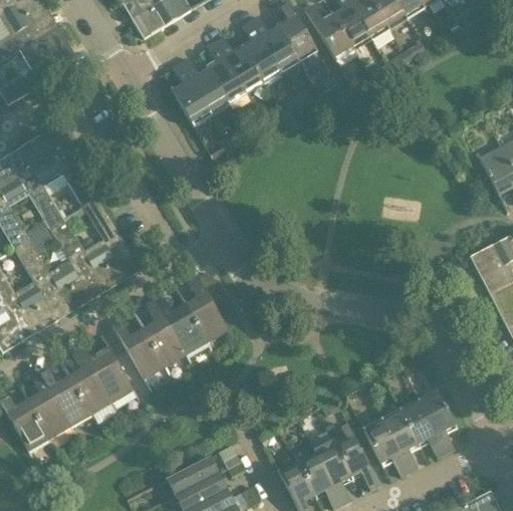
[(0,0),(0,14),(16,6),(25,0),(0,0)]
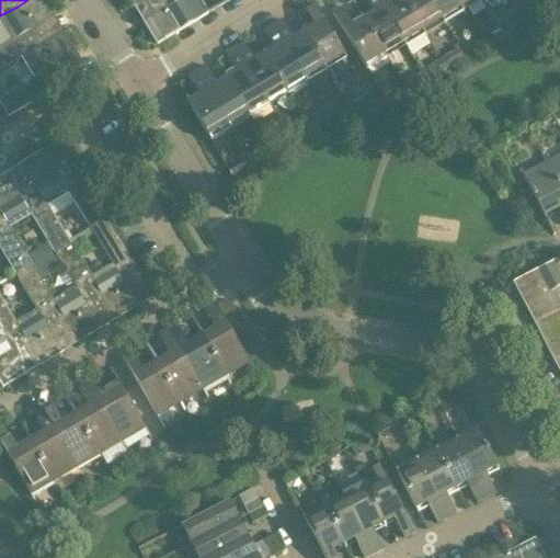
[(27,0),(18,7),(0,15),(0,19),(12,40),(0,46),(0,70),(23,57),(22,56),(41,44),(47,40),(38,25),(55,14),(46,0),(27,0)]
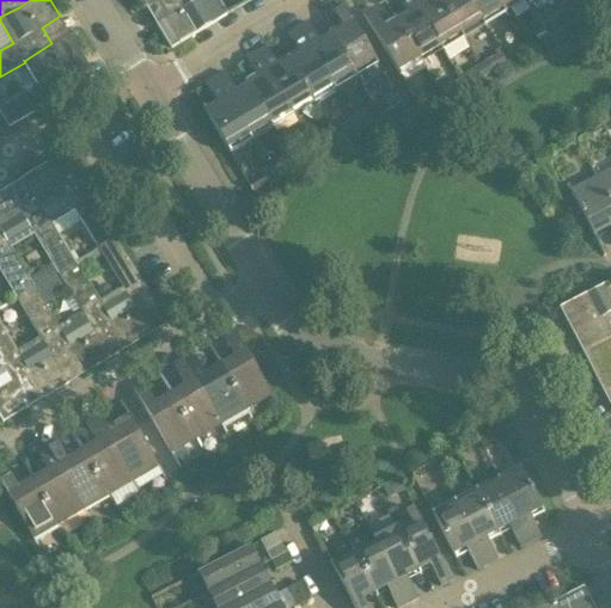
[(157,0),(147,6),(172,47),(218,19),(206,0),(157,0)]
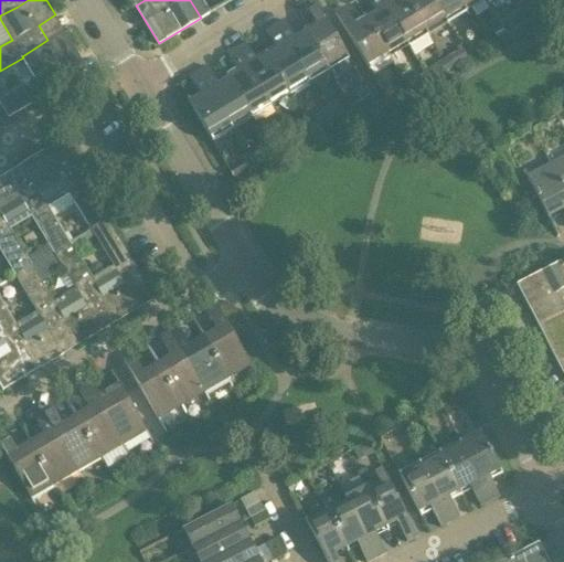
[(369,0),(375,10),(365,16),(391,56),(410,45),(382,0),(369,0)]
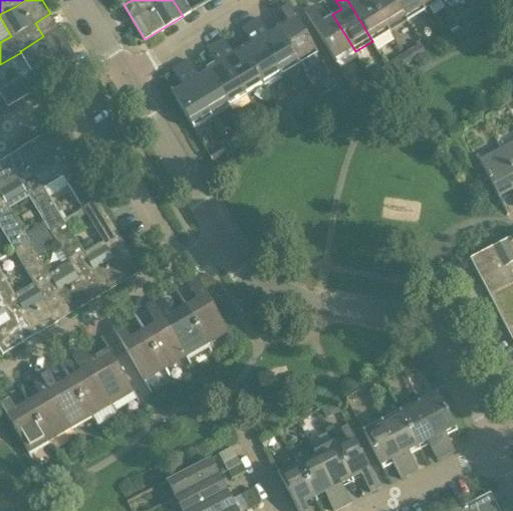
[(390,31),(371,0),(347,0),(372,41),(390,31)]
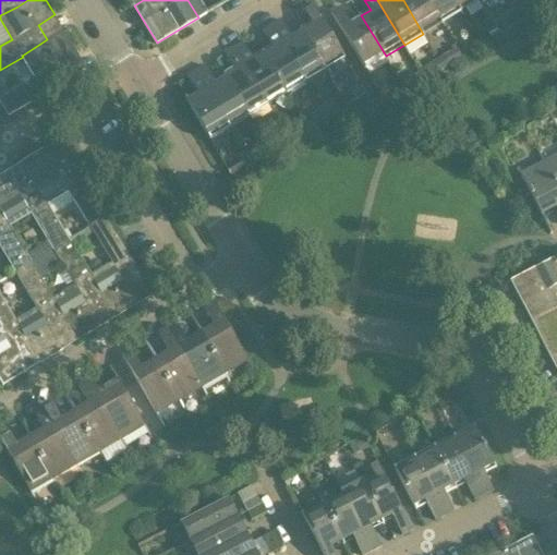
[(403,0),(423,34),(443,22),(430,0),(403,0)]
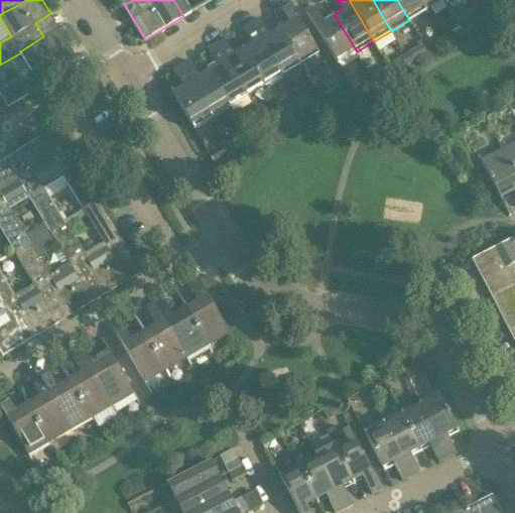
[(397,0),(409,20),(426,9),(420,0),(397,0)]
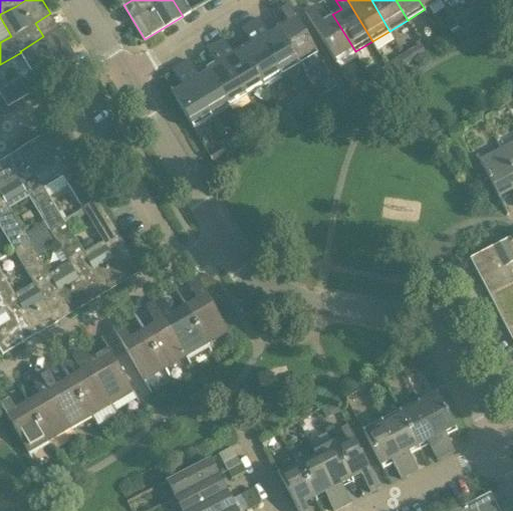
[(419,0),(425,9),(441,0),(419,0)]
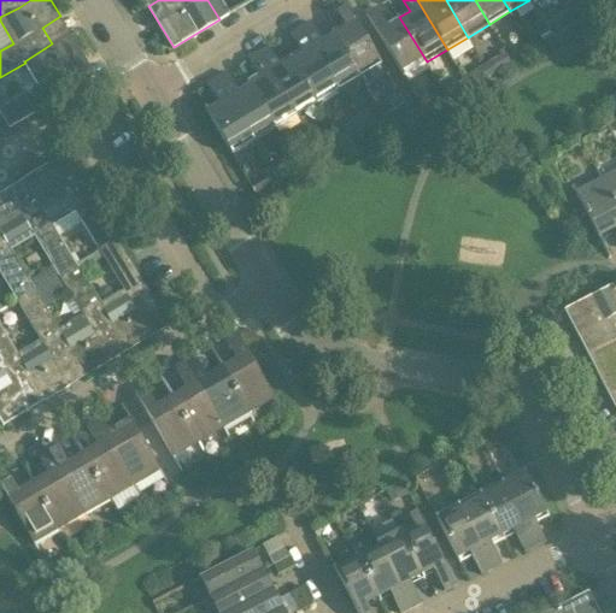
[(342,23),(332,30),(359,77),(382,64),(344,1),(333,7),(342,23)]
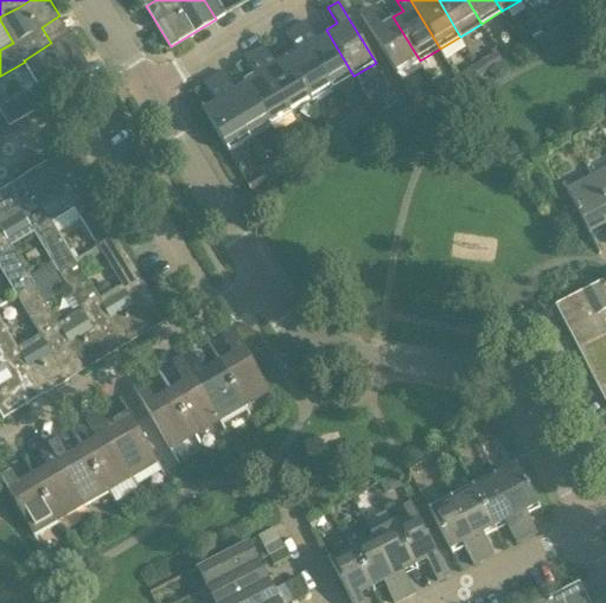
[(420,61),(393,17),(382,23),(371,6),(361,12),(399,74),(420,61)]
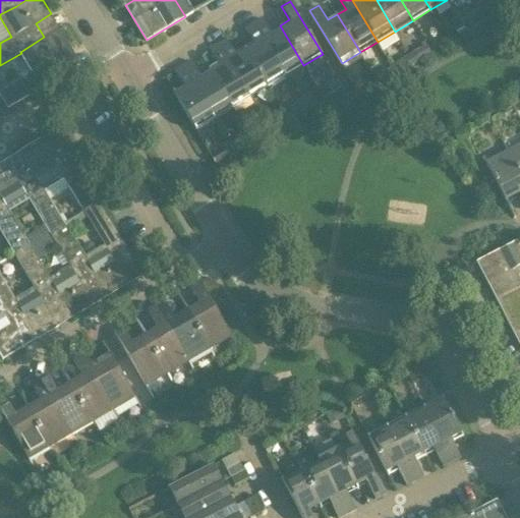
[(263,17),(254,22),(286,75),(303,65),(280,25),(271,31),(263,17)]
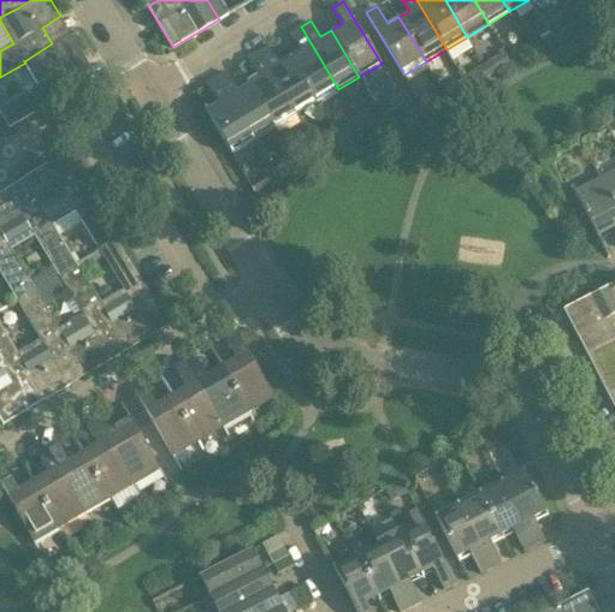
[(290,55),(318,101),(338,89),(301,27),(290,33),(300,49),(290,55)]
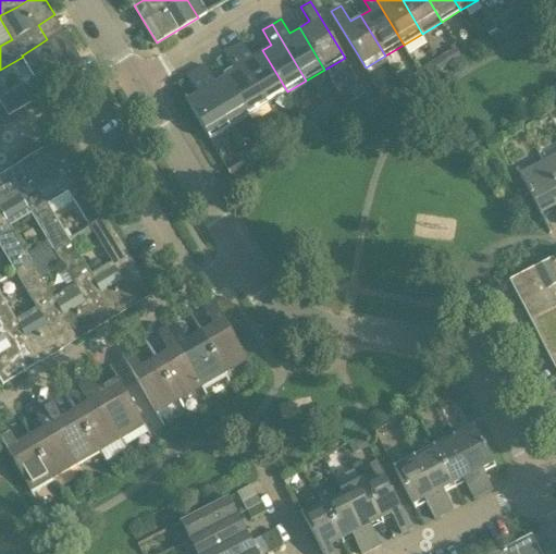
[(63,29),(47,39),(40,44),(22,56),(23,57),(35,76),(0,97),(0,99),(10,115),(79,72),(75,65),(69,70),(63,60),(77,51),(63,29)]
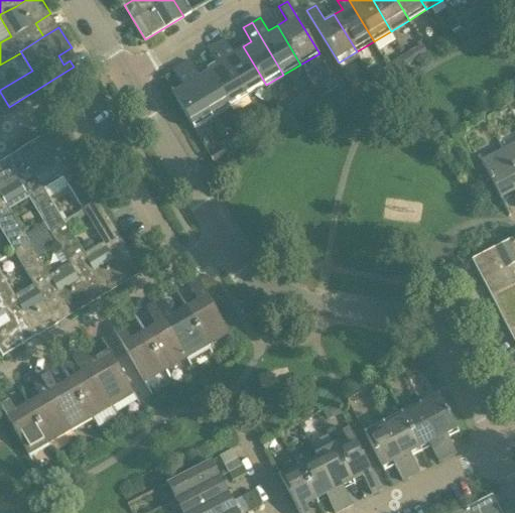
[(225,38),(217,43),(248,96),(266,85),(243,46),(233,52),(225,38)]
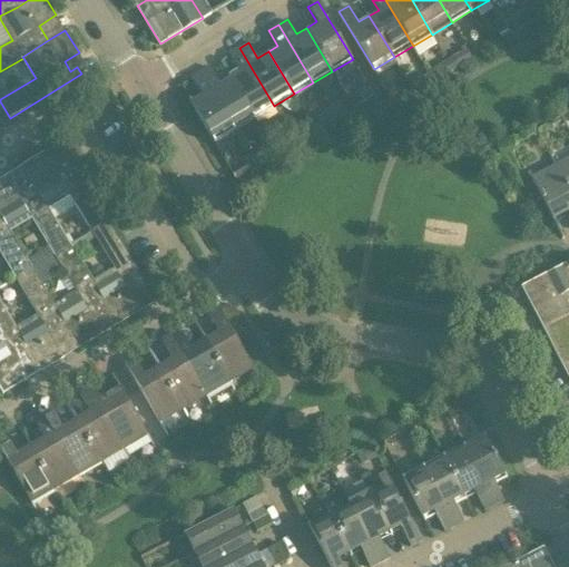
[(229,75),(255,117),(274,106),(239,48),(229,54),(239,68),(229,75)]
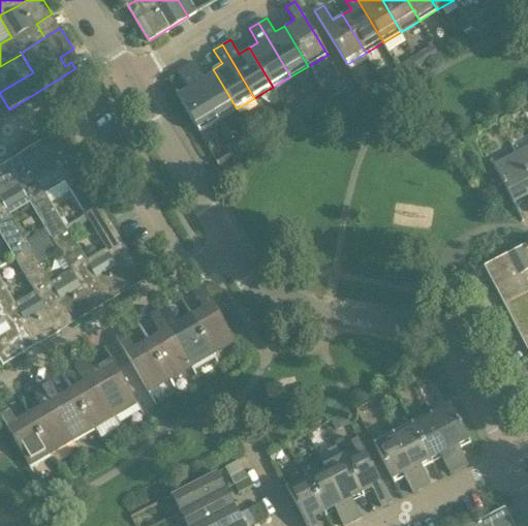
[(194,61),(186,66),(219,120),(237,109),(213,69),(203,75),(194,61)]
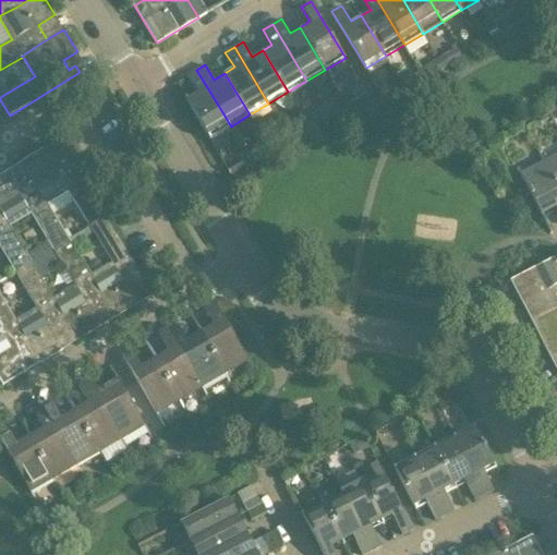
[(231,127),(196,70),(188,75),(196,89),(185,96),(210,139),(231,127)]
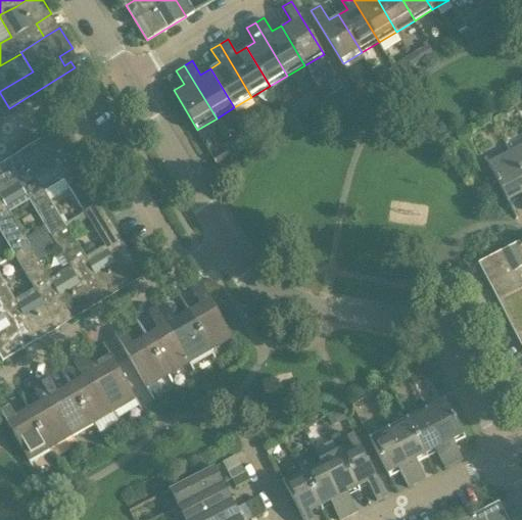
[(35,175),(45,191),(64,179),(84,210),(99,200),(70,153),(55,162),(42,140),(21,152),(35,175)]
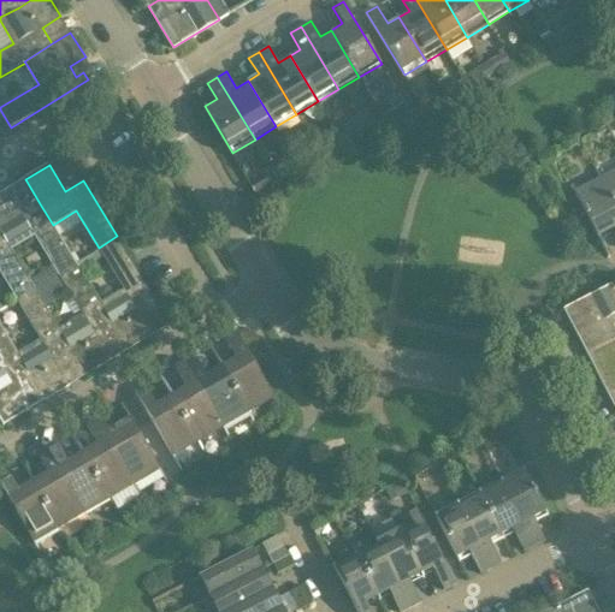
[(614,174),(603,182),(614,206),(614,174)]
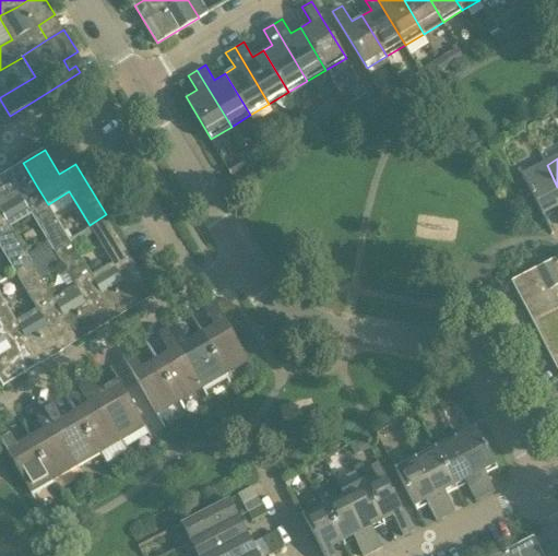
[(51,248),(69,237),(48,204),(37,187),(23,163),(7,172),(0,175),(0,209),(10,226),(31,214),(51,248)]
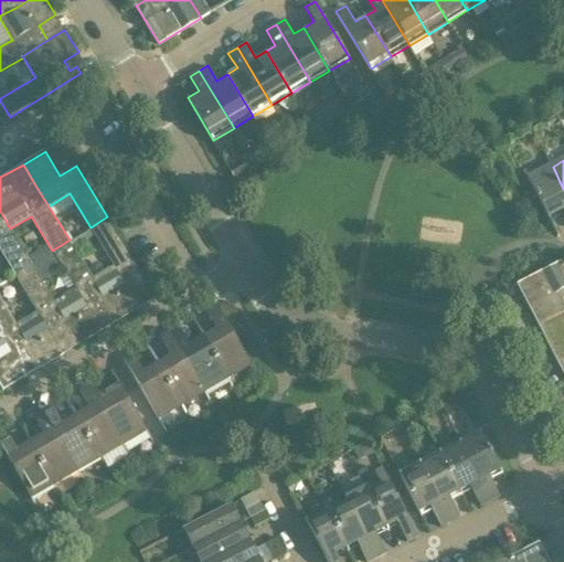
[(563,189),(553,167),(529,179),(547,215),(563,208),(563,189)]
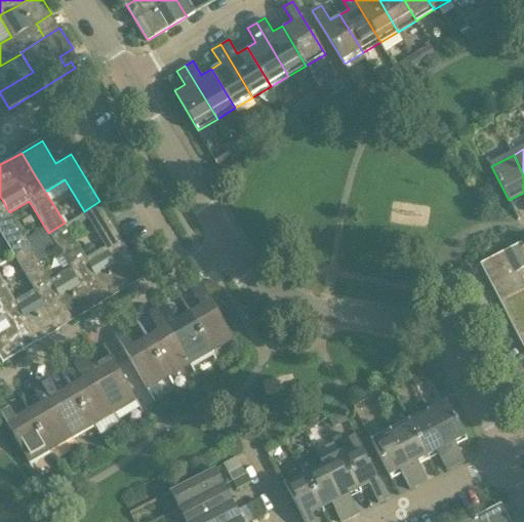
[(0,232),(13,254),(29,245),(9,212),(0,196),(0,232)]
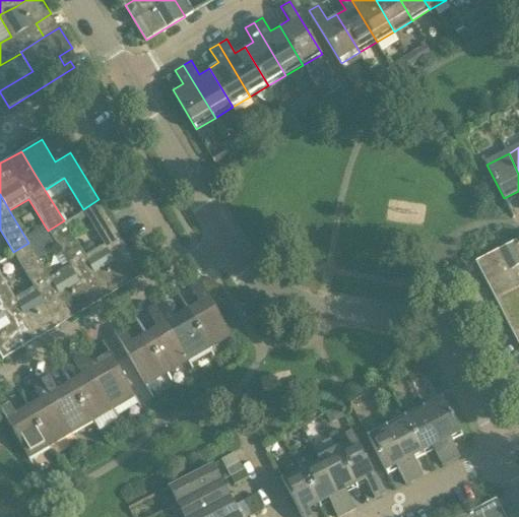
[(99,199),(83,209),(105,244),(84,255),(107,292),(127,279),(129,283),(129,282),(116,260),(130,251),(99,199)]
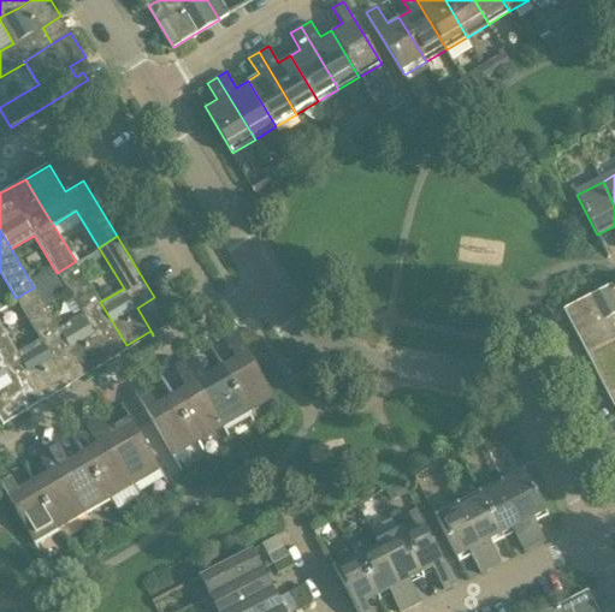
[(463,237),(463,256),(506,256),(506,236),(463,237)]
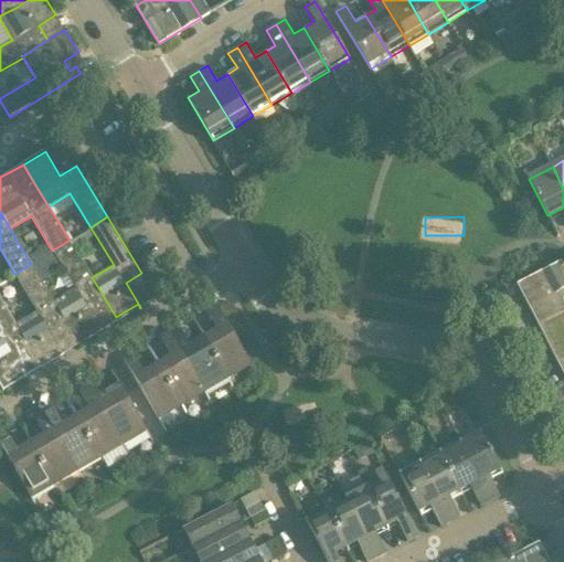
[(54,300),(73,332),(80,345),(118,320),(116,317),(92,277),(70,240),(52,251),(75,287),(54,300)]
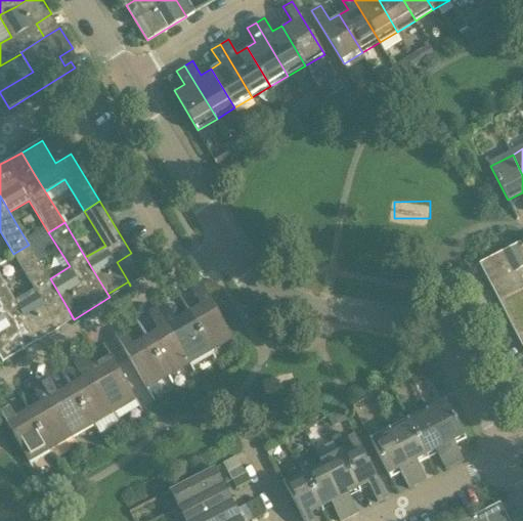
[(522,287),(522,246),(520,241),(479,261),(491,284),(514,271),(522,287)]
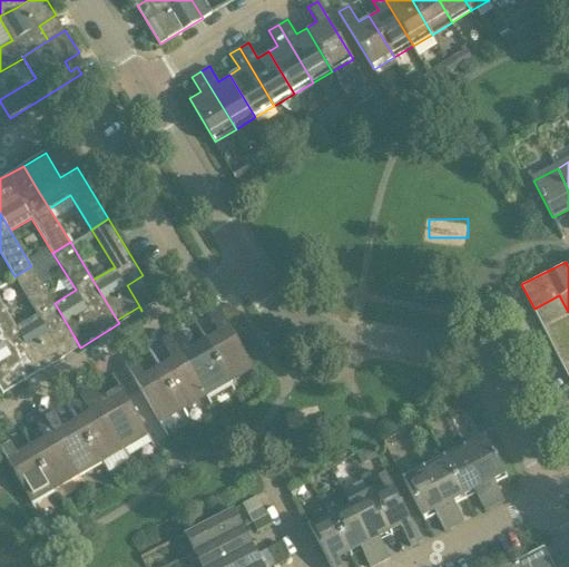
[(74,335),(55,303),(31,266),(15,276),(38,313),(17,326),(40,365),(46,362),(48,367),(65,357),(58,343),(74,335)]
